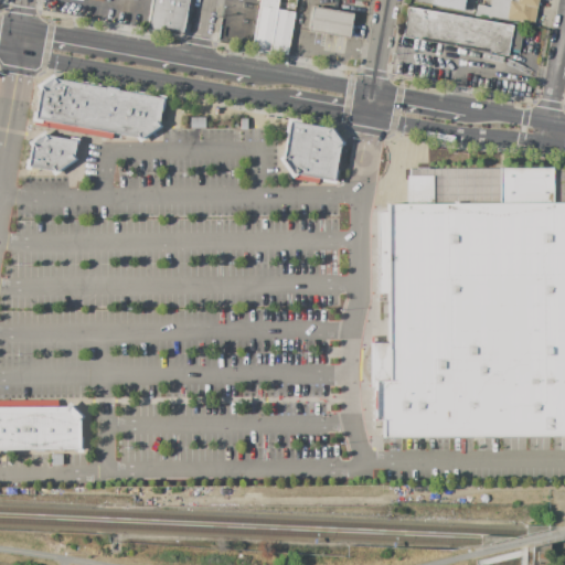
[(151,0),(187,0),(182,31),(181,33),(180,34),(177,35),(174,35),(147,30),(151,0)]
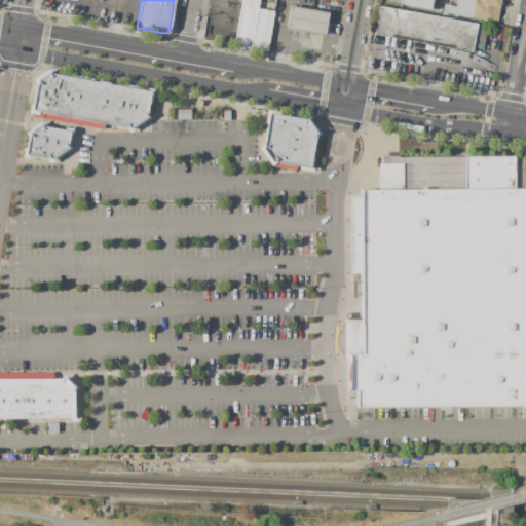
[(250,48),(233,45),(240,0),(258,0),(257,9),(250,48)]
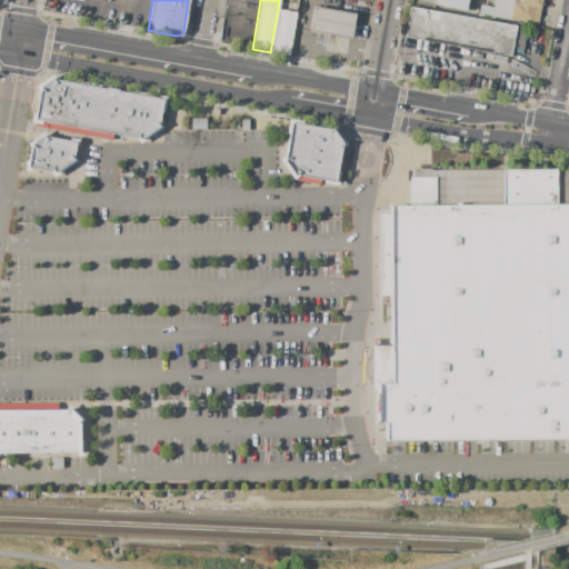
[(433,0),(467,0),(467,1),(469,1),(467,12),(432,6),(433,5),(433,0)]
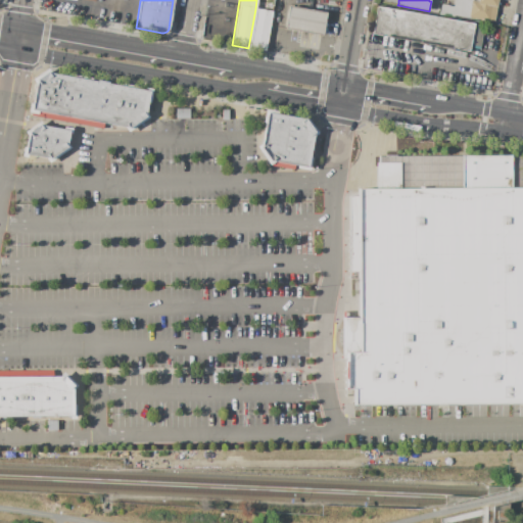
[(477,0),(477,2),(472,1),(469,18),(450,15),(453,7),(454,0),(477,0)]
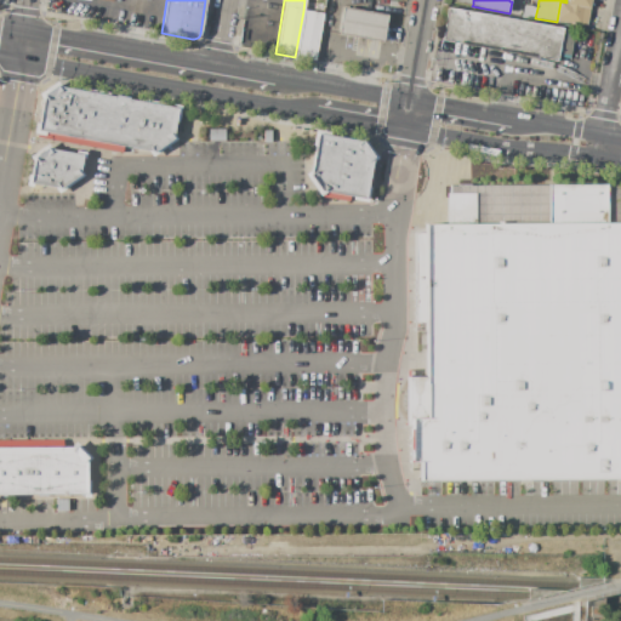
[(590,0),(586,27),(557,22),(560,1),(567,3),(567,0),(590,0)]
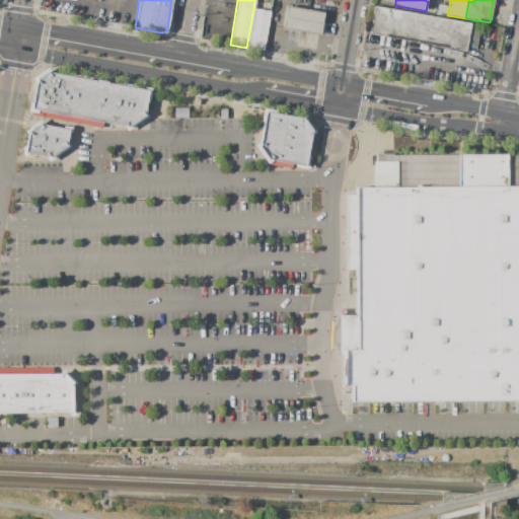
[(449,7),(447,15),(437,13),(438,5),(449,7)]
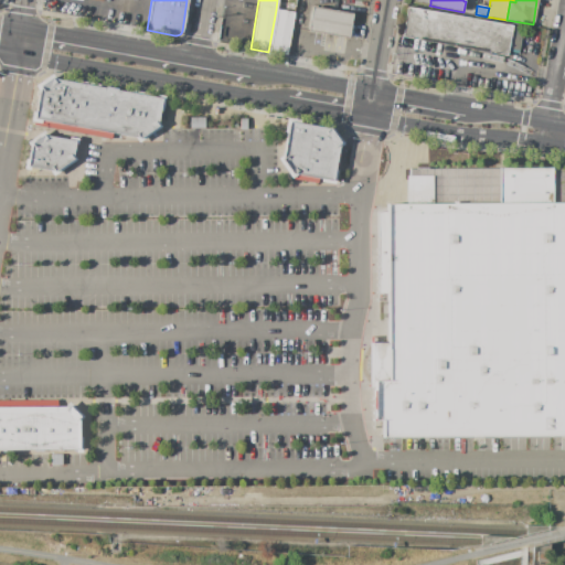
[(311,7),(352,14),(348,39),(307,31),(311,7)]
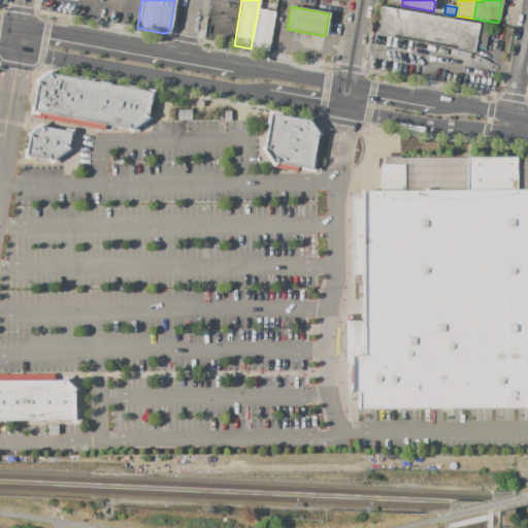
[(381,6),(477,24),(473,48),(472,53),(375,35),(381,6)]
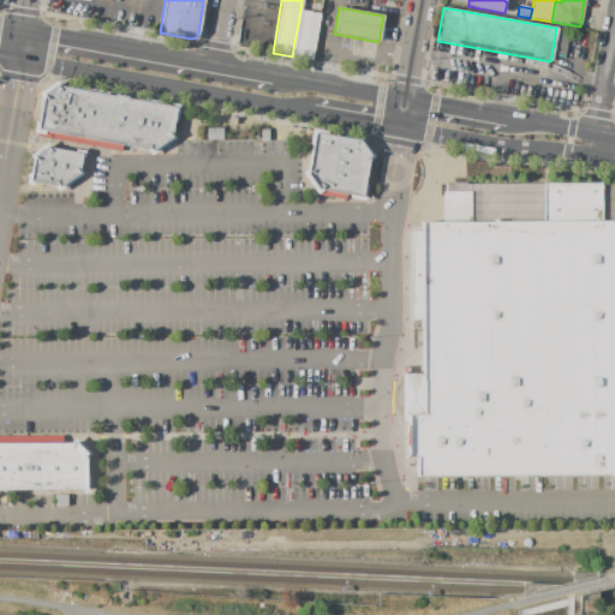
[(300,11),(321,15),(312,60),(292,57),(300,11)]
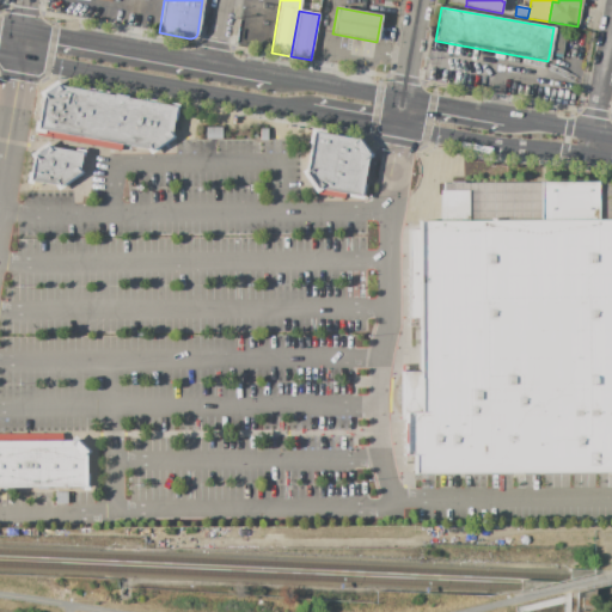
[(554,28),(567,30),(562,59),(549,56),(554,28)]
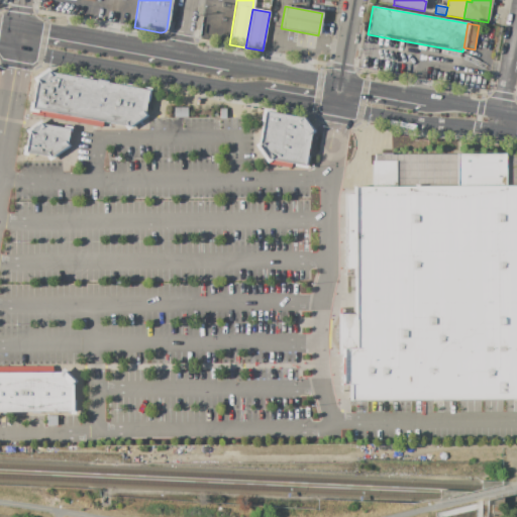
[(28,111),(30,112),(30,114),(101,127),(102,123),(123,126),(126,130),(147,116),(144,112),(144,109),(150,110),(151,96),(149,96),(150,91),(106,83),(106,81),(96,80),(96,81),(50,73),(47,68),(32,79),(35,83),(31,103),(29,103),(28,111)]
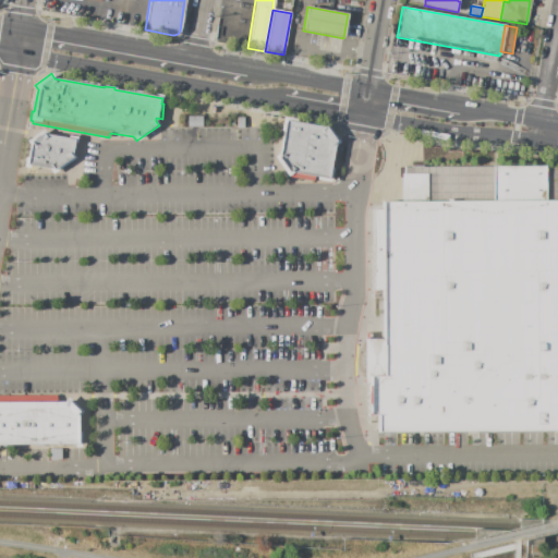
[(262,116),(263,109),(282,112),(281,119),(262,116)]
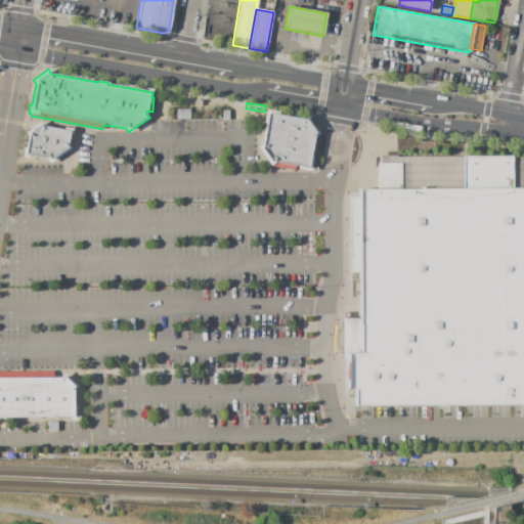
[(176,108),(189,108),(189,119),(176,119),(176,108)]
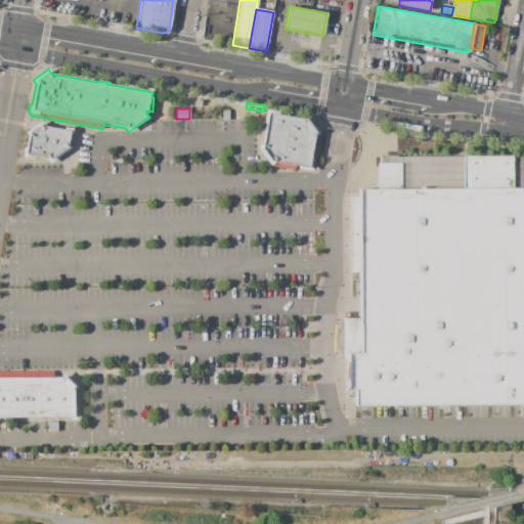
[(260,144),(257,147),(269,166),(294,170),(294,167),(297,167),(297,169),(310,171),(312,159),(310,158),(314,136),(317,134),(305,116),(301,119),(278,115),(278,113),(265,110),(263,122),(265,125),(260,144)]
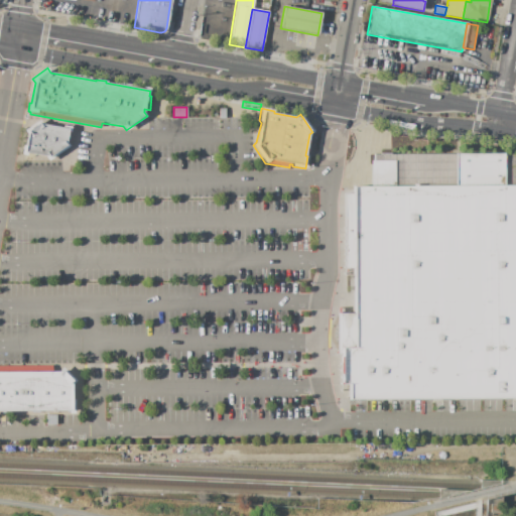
[(24,130),(39,120),(42,124),(62,128),(62,125),(72,127),(71,132),(69,132),(67,142),(69,146),(48,160),(45,156),(27,153),(26,155),(21,154),(23,145),(25,145),(27,134),(24,130)]
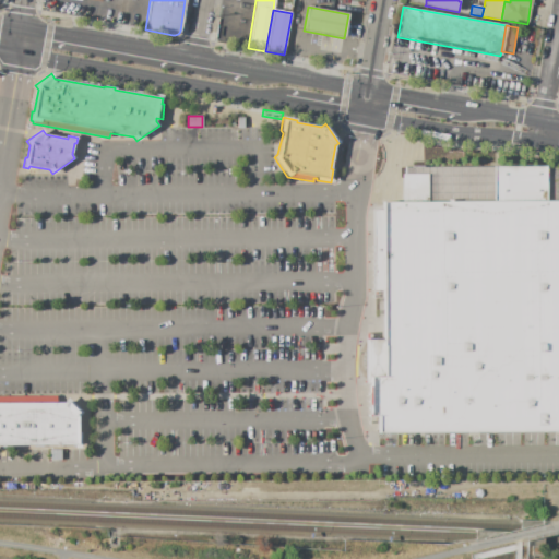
[(558,430),(558,166),(424,167),(424,166),(412,166),(412,168),(405,168),(405,174),(401,174),(402,201),(382,202),(382,210),(372,210),(373,290),(382,290),(383,340),(364,340),(364,382),(368,382),(369,416),(378,416),(378,433),(558,430)]
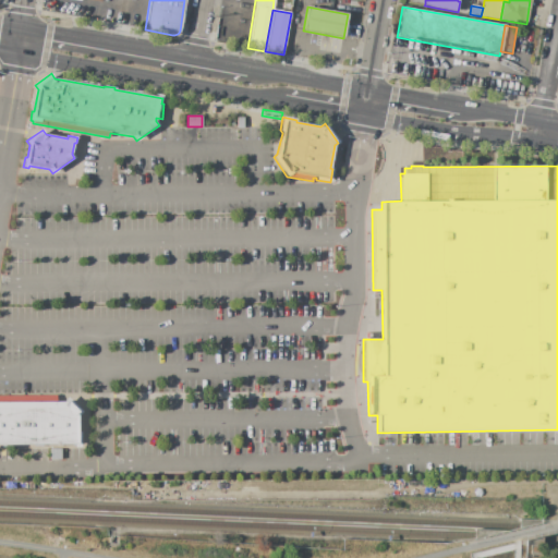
[(0,447),(81,447),(81,432),(77,432),(77,415),(82,411),(68,398),(64,401),(0,401),(0,447)]
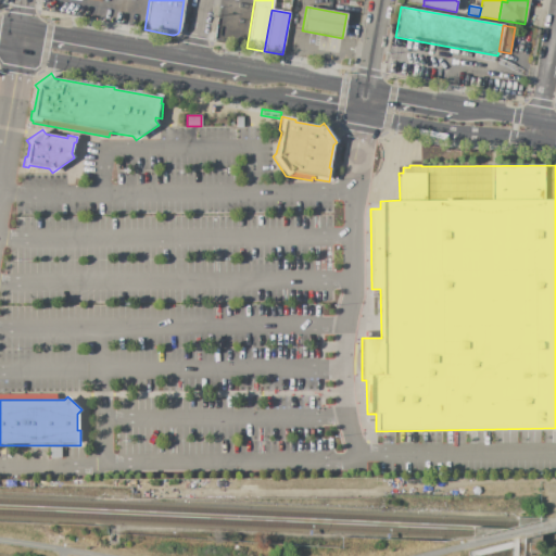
[(50,447),(61,447),(61,458),(50,458),(50,447)]
